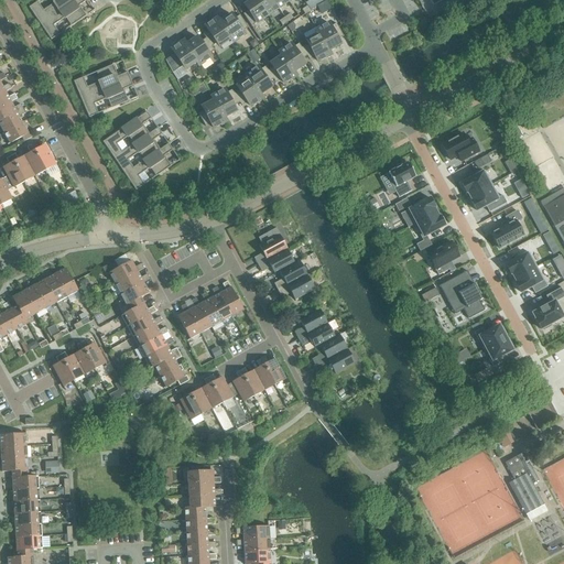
[(36,2),(29,8),(40,24),(74,0),(52,0),(54,2),(43,11),(36,2)]
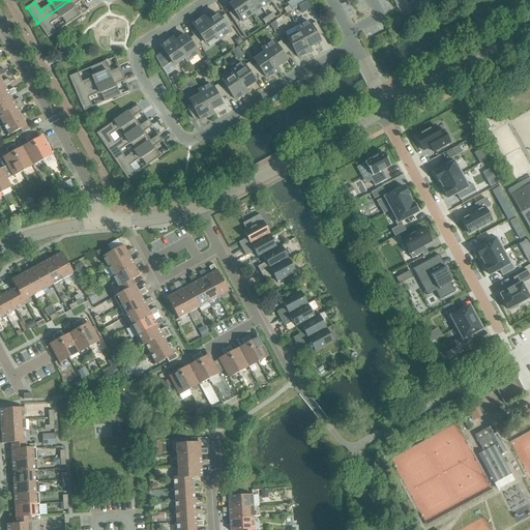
[(69,0),(37,23),(48,38),(56,32),(50,24),(61,17),(66,25),(81,16),(75,5),(82,0),(69,0)]
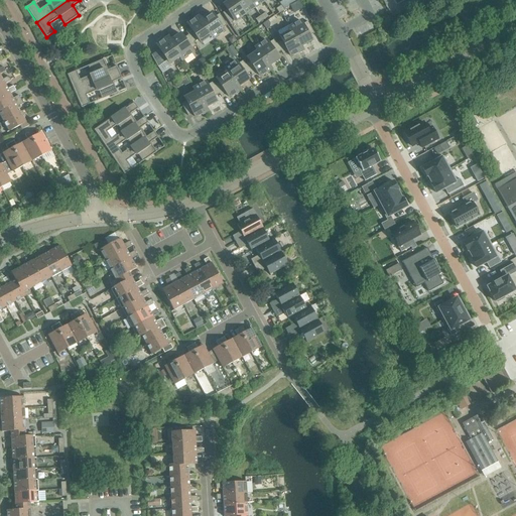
[(245,14),(235,0),(230,0),(224,4),(227,10),(222,13),(230,24),(235,21),(245,14)]
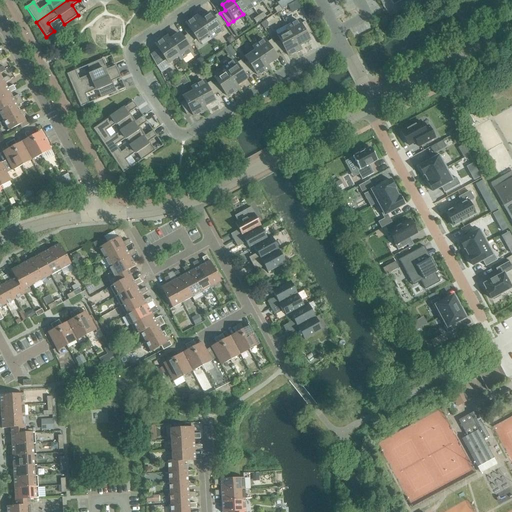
[(246,0),(233,0),(243,14),(252,8),(246,0)]
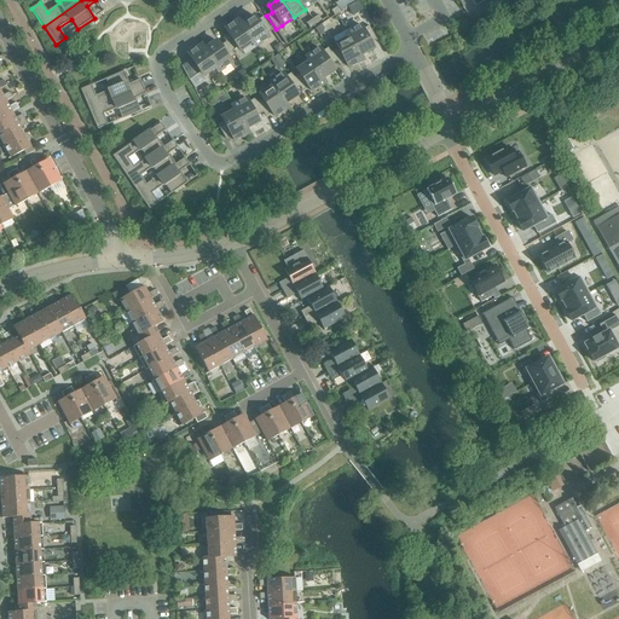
[(314,0),(298,0),(305,10),(317,3),(314,0)]
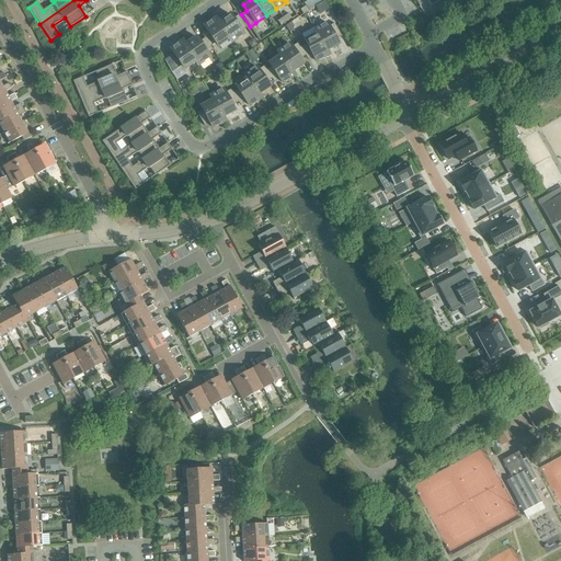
[(310,0),(308,0),(304,3),(305,6),(308,11),(311,8),(315,6),(310,0)]
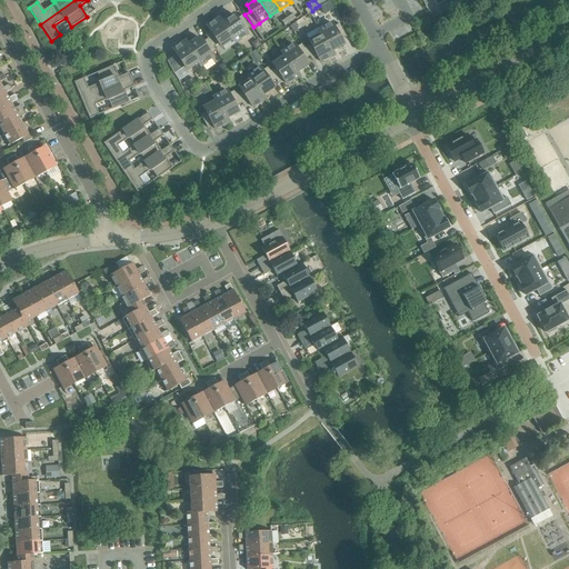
[(232,15),(221,22),(232,39),(232,40),(235,43),(247,36),(245,32),(250,28),(241,16),(236,19),(232,15)]
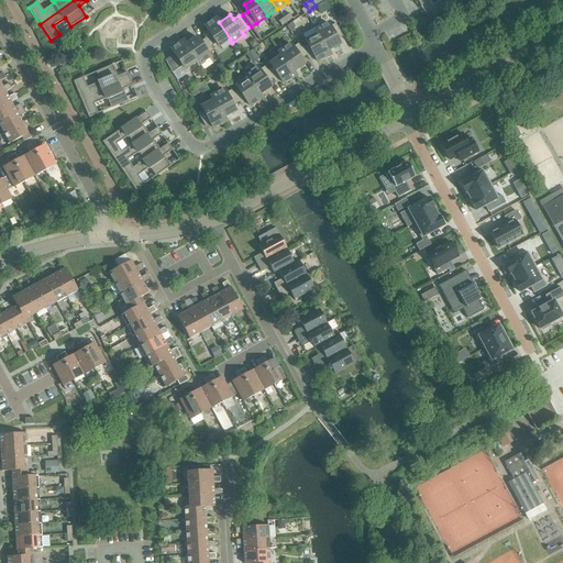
[(202,34),(205,39),(211,47),(216,43),(219,46),(230,40),(230,39),(219,22),(217,18),(205,26),(208,31),(202,34)]
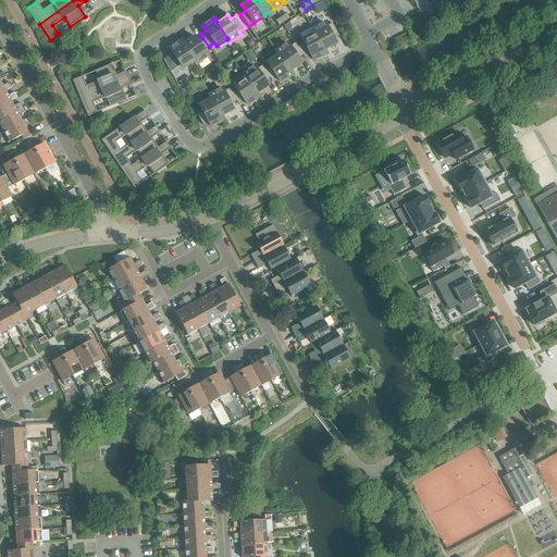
[(311,29),(313,34),(314,34),(323,51),(324,51),(335,45),(333,39),(338,36),(332,24),(325,26),(324,23),(311,29)]
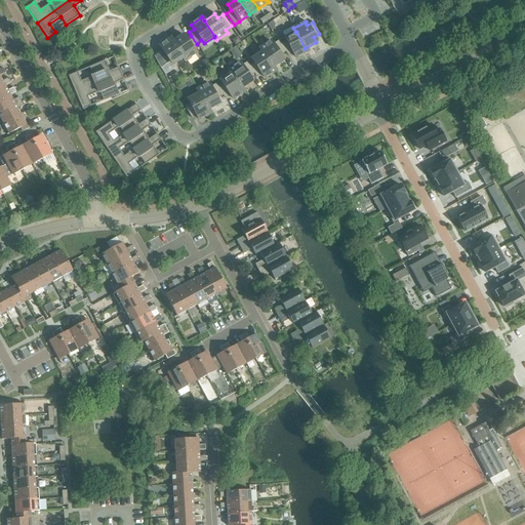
[(287,41),(280,44),(285,52),(288,56),(293,53),(295,57),(308,51),(306,48),(305,48),(296,32),(295,32),(285,38),(287,41)]
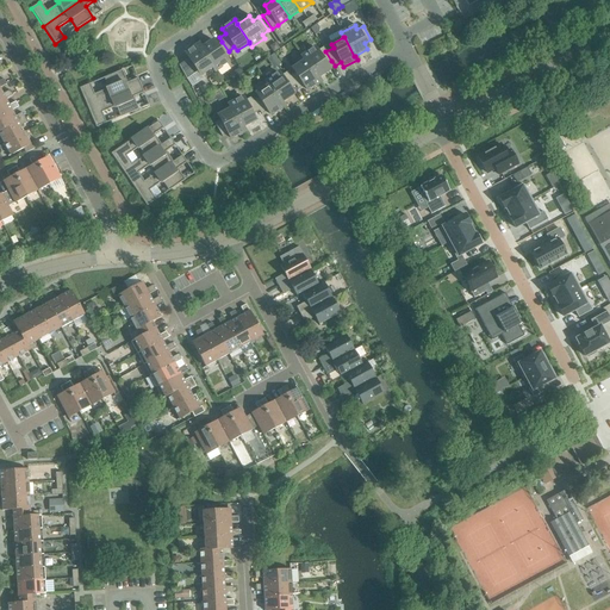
[(212,41),(200,49),(212,67),(215,72),(228,63),(225,58),(231,55),(229,51),(222,42),(216,45),(212,41)]
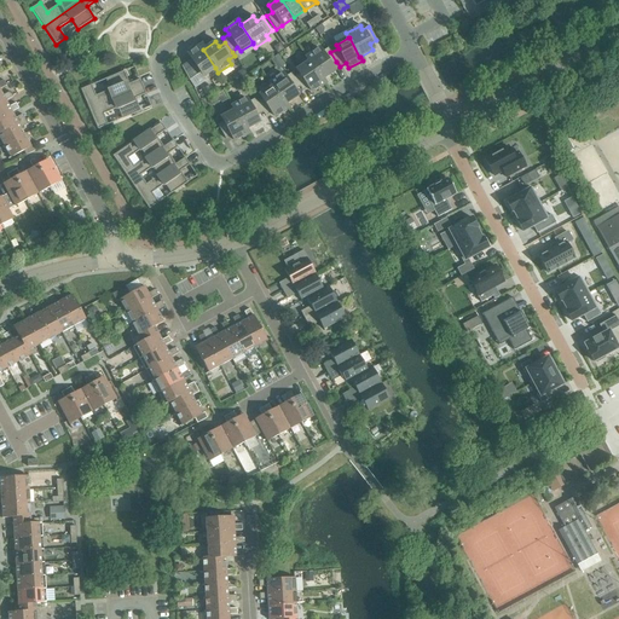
[(279,44),(273,47),(277,53),(283,50),(279,44)]
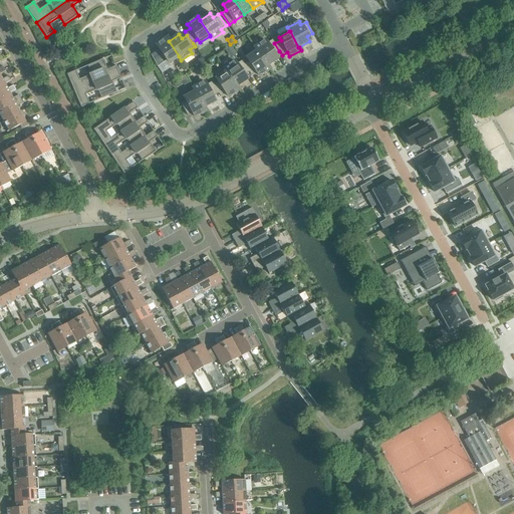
[(169,41),(167,37),(156,44),(159,49),(154,52),(162,63),(167,60),(169,63),(179,56),(169,41)]
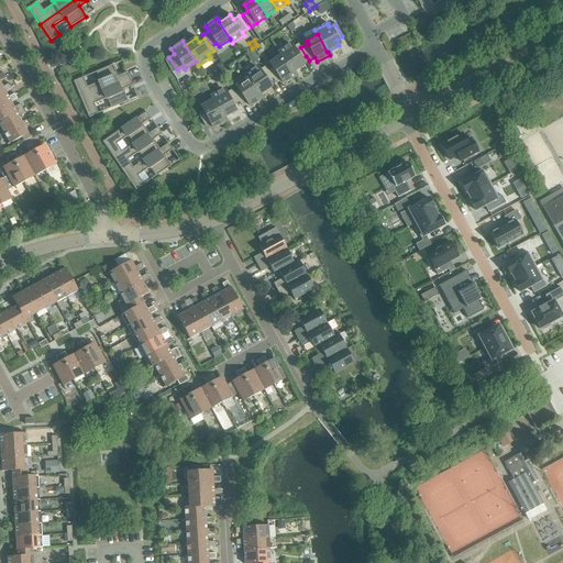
[(278,52),(280,56),(282,56),(293,73),(293,72),(304,65),(300,59),(306,56),(300,47),(298,44),(293,47),(290,44),(278,52)]
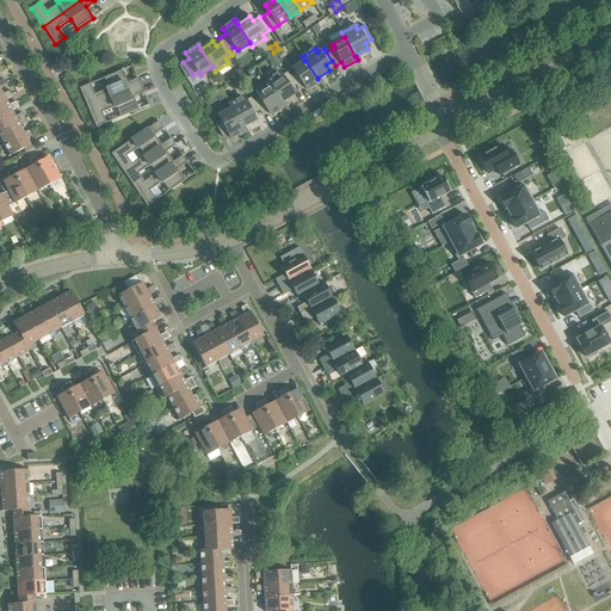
[(273,54),(267,59),(272,66),(278,61),(273,54)]
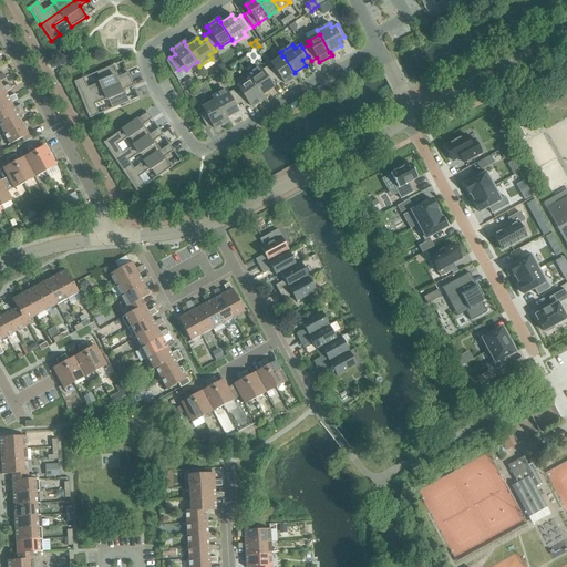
[(275,68),(269,71),(275,80),(277,83),(282,80),(286,84),(298,76),(295,72),(295,73),(284,57),(282,57),(271,64),(275,68)]
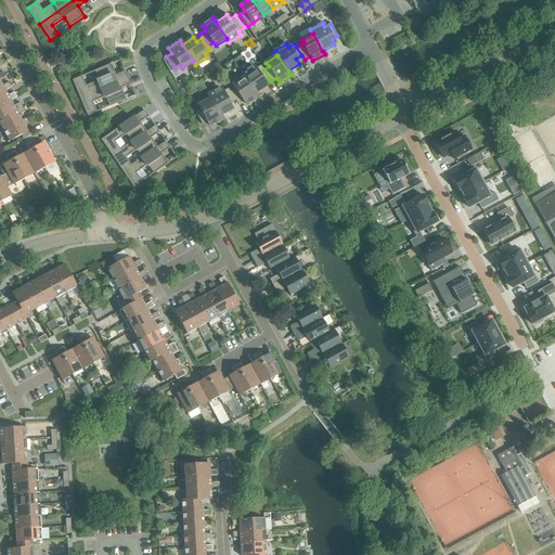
[(217,62),(210,66),(215,72),(220,67),(217,62)]
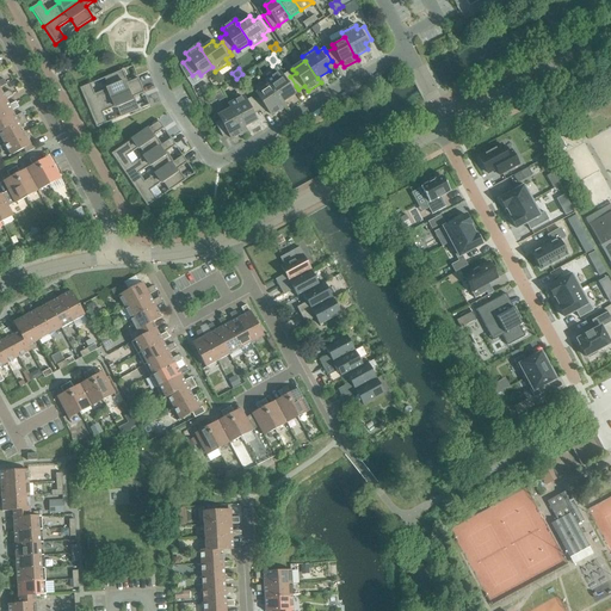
[(90,84),(79,88),(87,109),(141,86),(137,79),(127,84),(122,71),(104,79),(107,88),(94,94),(90,84)]
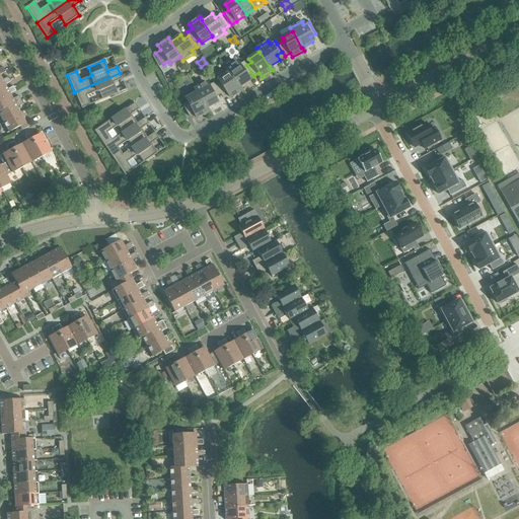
[(225,69),(228,73),(228,72),(238,88),(239,87),(249,80),(246,76),(251,73),(246,65),(243,62),(238,65),(236,62),(225,69)]
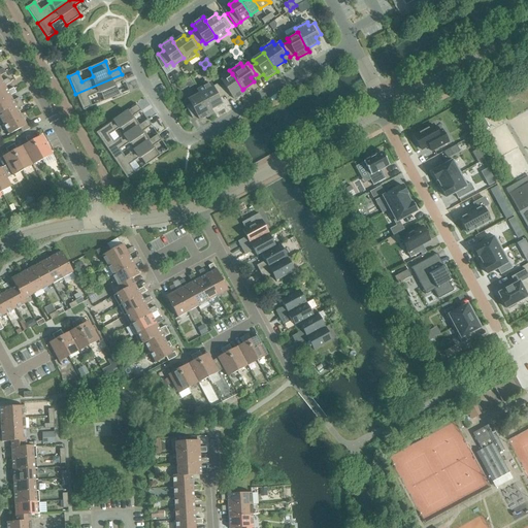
[(224,85),(219,88),(224,96),(226,99),(231,96),(234,100),(245,93),(243,89),(242,90),(232,73),(232,74),(222,80),(224,85)]
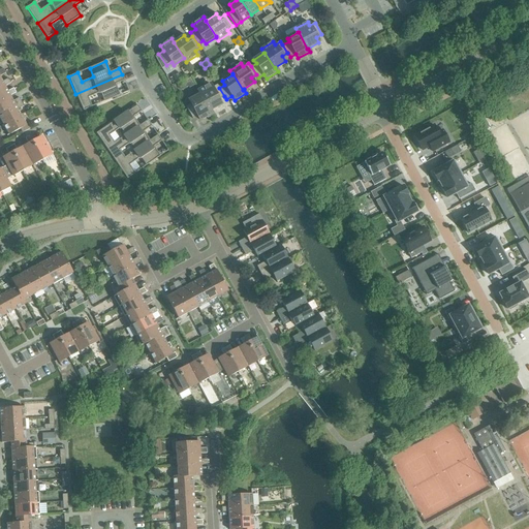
[(122,74),(75,94),(83,111),(92,106),(88,98),(100,93),(104,101),(120,95),(115,85),(124,81),(122,74)]
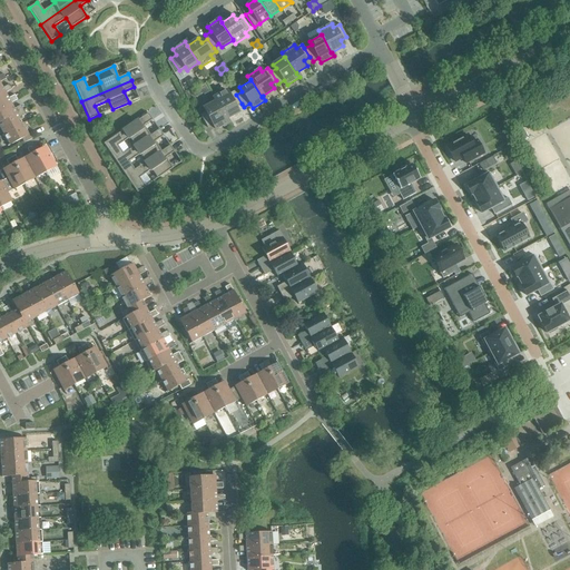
[(0,95),(2,94),(3,94),(6,92),(11,89),(9,85),(2,88),(0,82),(0,95)]
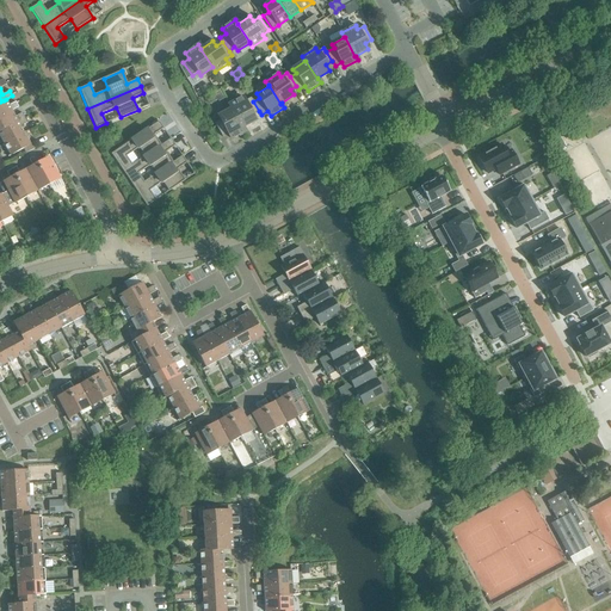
[(220,90),(214,93),(218,102),(224,99),(220,90)]
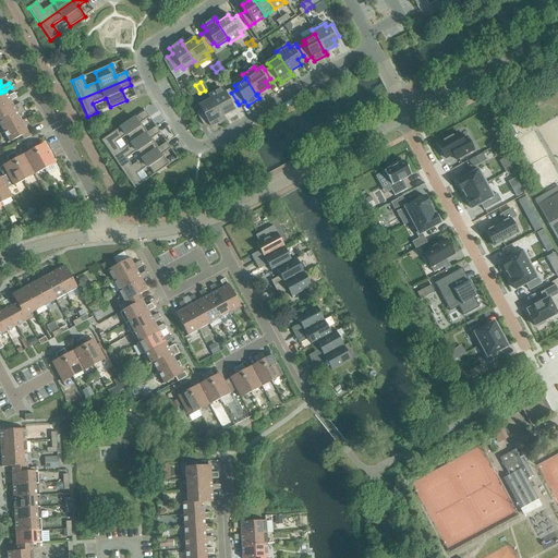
[(209,96),(211,99),(221,117),(233,110),(230,106),(237,101),(231,93),(229,89),(223,93),(221,88),(209,96)]
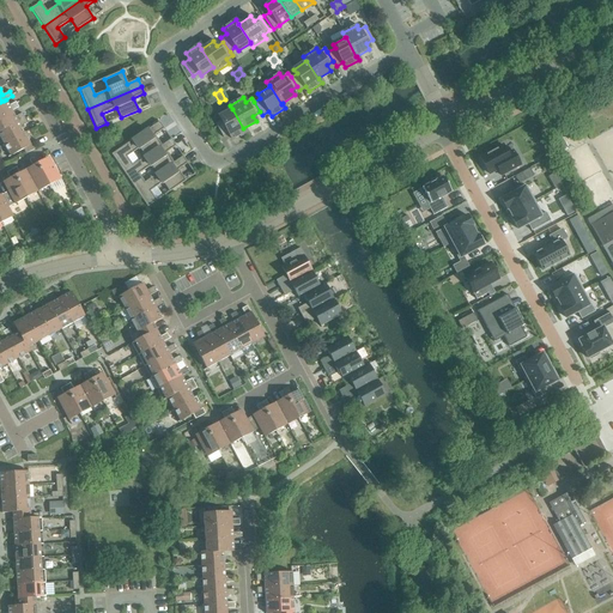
[(0,102),(0,116),(10,111),(10,113),(12,111),(18,108),(16,102),(8,105),(6,99),(4,101),(2,101),(0,102)]
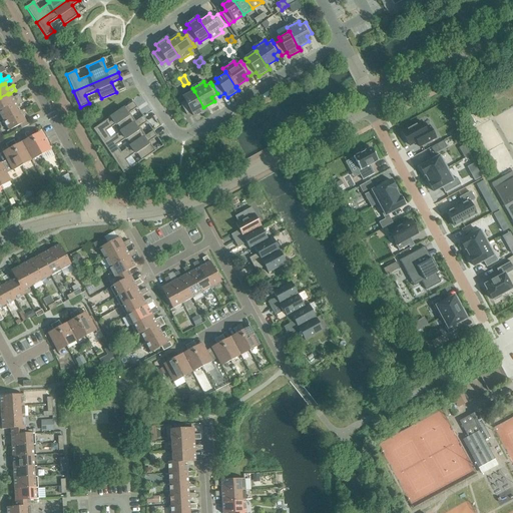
[(194,91),(183,97),(185,100),(180,103),(186,115),(191,112),(194,117),(205,111),(203,107),(194,91)]
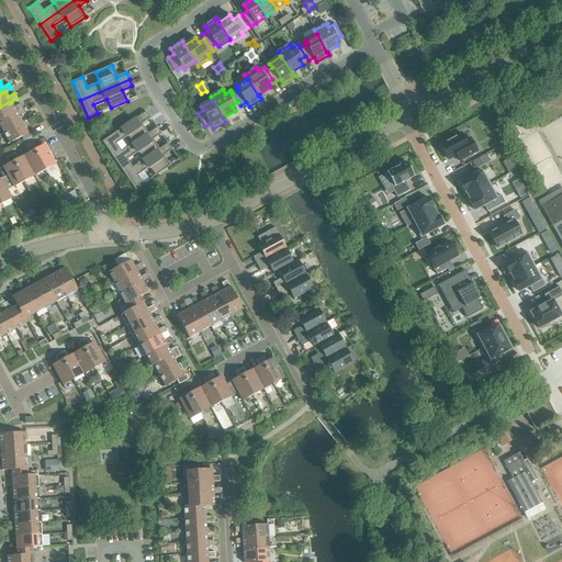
[(0,120),(22,109),(20,104),(14,108),(11,102),(9,103),(9,102),(0,107),(0,120)]
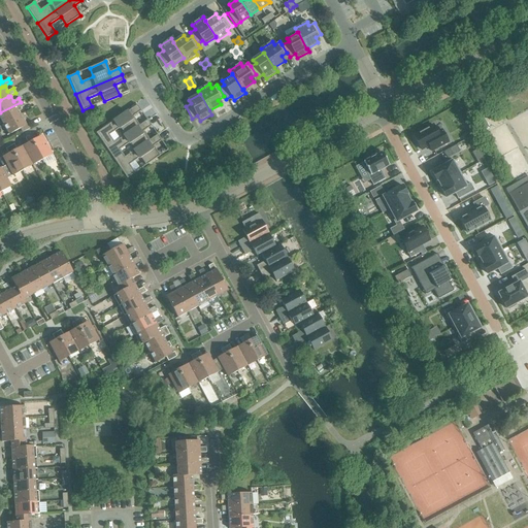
[(0,119),(3,125),(21,114),(20,114),(18,109),(24,106),(21,102),(0,112),(0,119)]
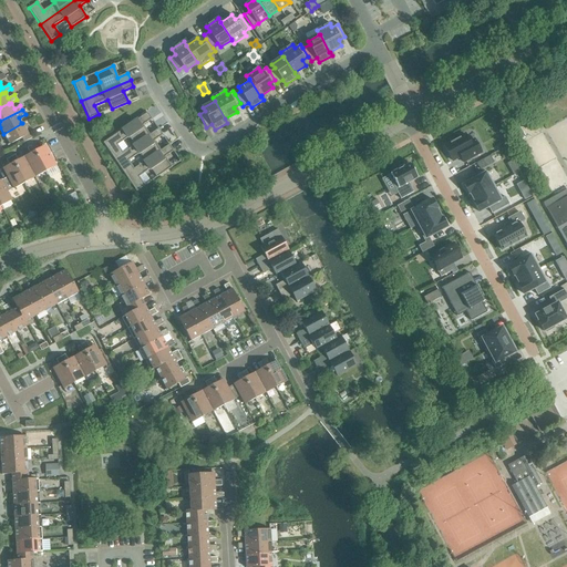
[(114,158),(150,135),(143,125),(152,120),(147,113),(103,143),(114,158)]
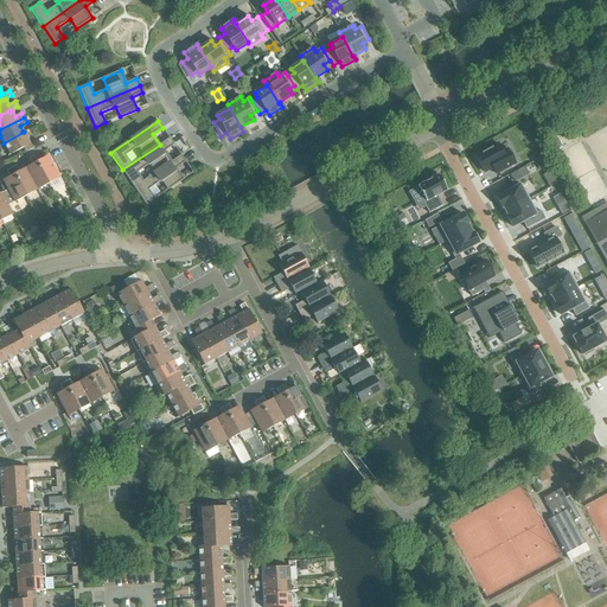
[(24,132),(4,144),(10,154),(23,148),(25,153),(34,147),(32,142),(30,144),(26,136),(29,135),(25,131),(23,132),(24,132)]
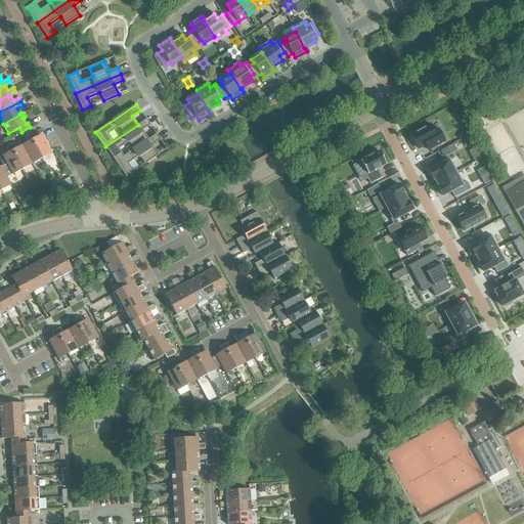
[(150,125),(145,119),(145,120),(138,125),(105,146),(115,162),(148,139),(142,130),(150,125)]
